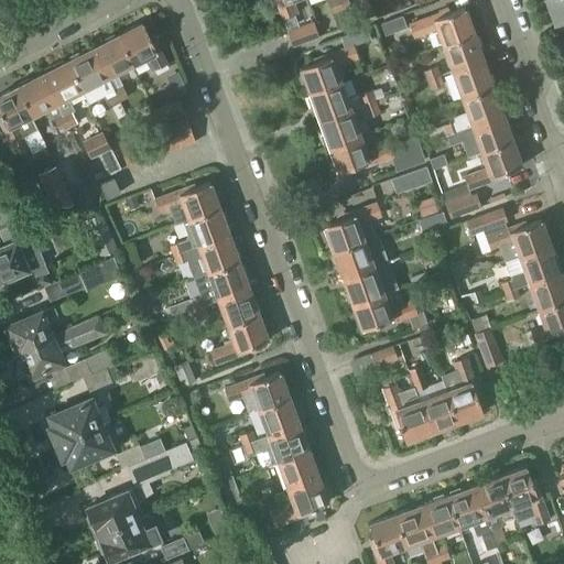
[(290,0),(274,0),(282,19),(294,14),(290,0)]
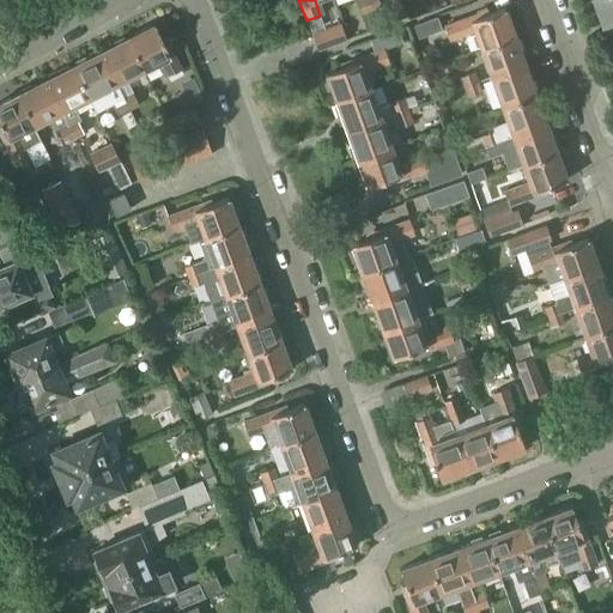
[(360,14),(371,11),(366,0),(357,0),(356,0),(360,14)]
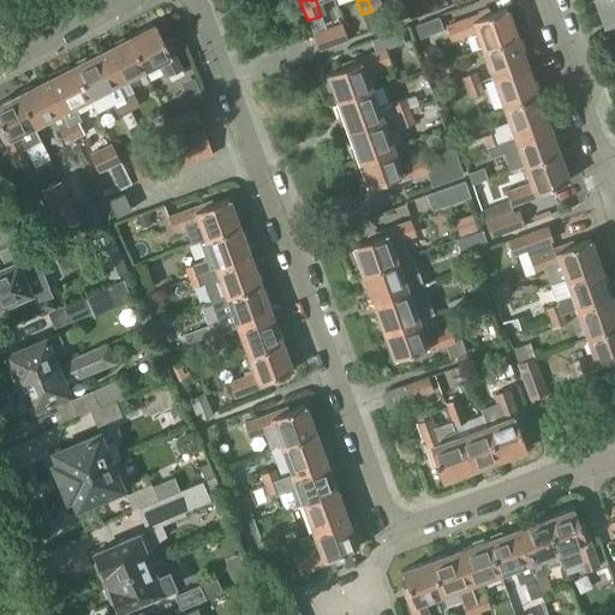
[(368,0),(372,11),(382,7),(380,0),(368,0)]
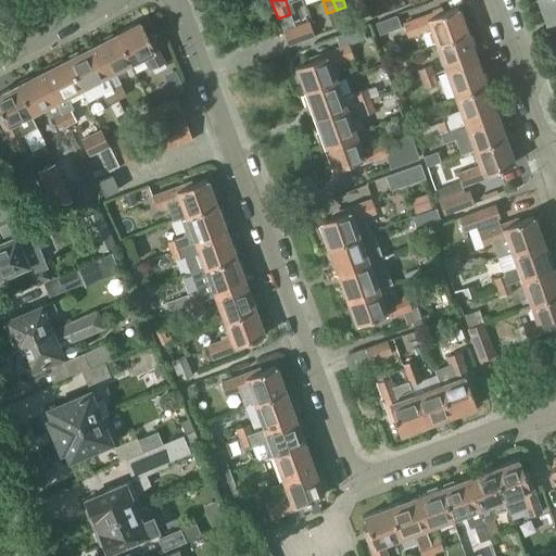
[(555,0),(536,0),(546,25),(555,21),(555,0)]
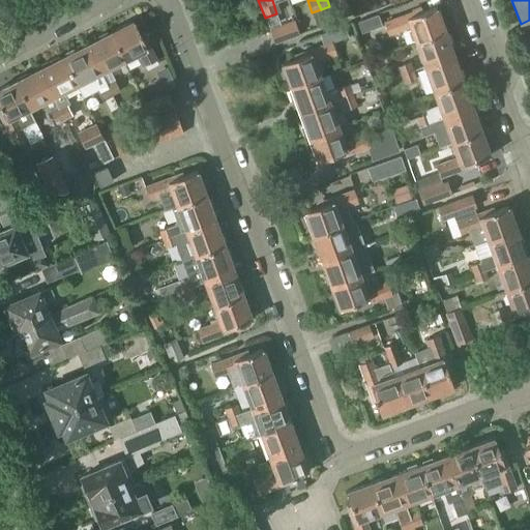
[(415,41),(445,31),(436,7),(423,12),(421,9),(384,23),(388,35),(410,27),(415,41)]
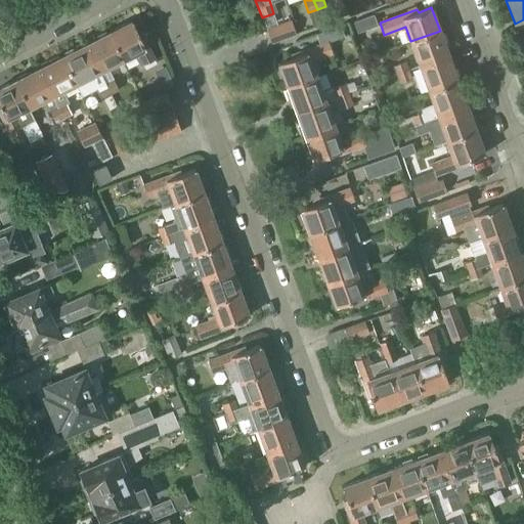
[(357,33),(377,26),(374,15),(354,22),(357,33)]
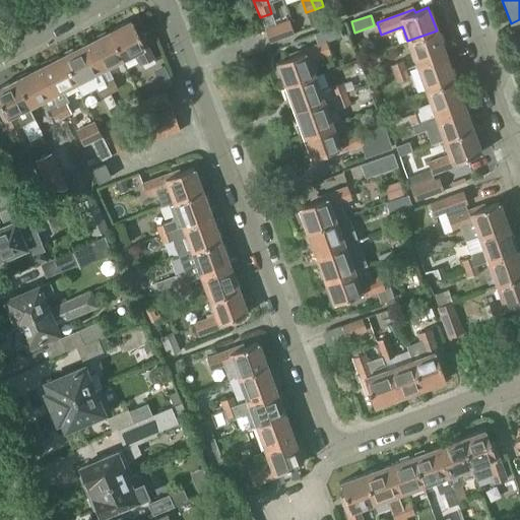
[(110,33),(122,61),(136,54),(142,65),(153,59),(140,33),(137,35),(133,25),(131,21),(110,33)]
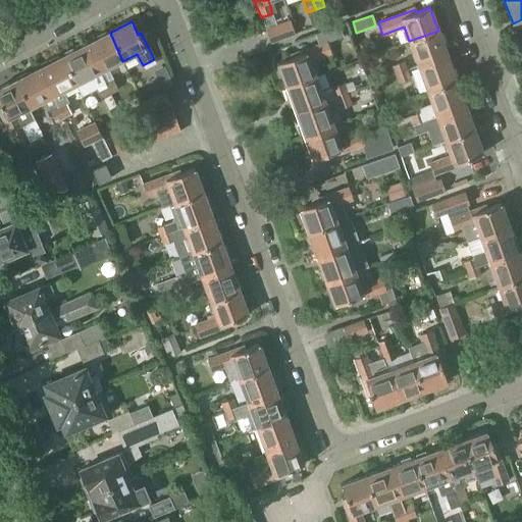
[(270,43),(290,36),(295,34),(291,21),(266,31),(270,43)]
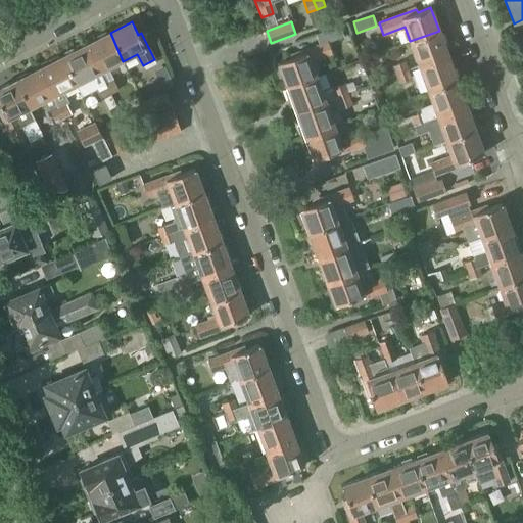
[(340,27),(315,36),(318,45),(327,41),(343,36),(340,27)]
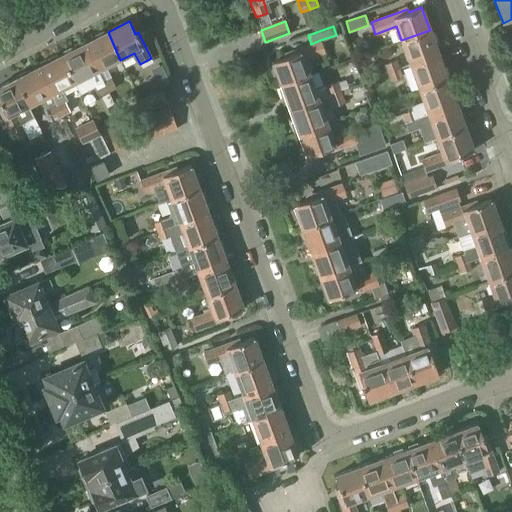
[(410,65),(439,55),(430,30),(401,40),(410,65)]
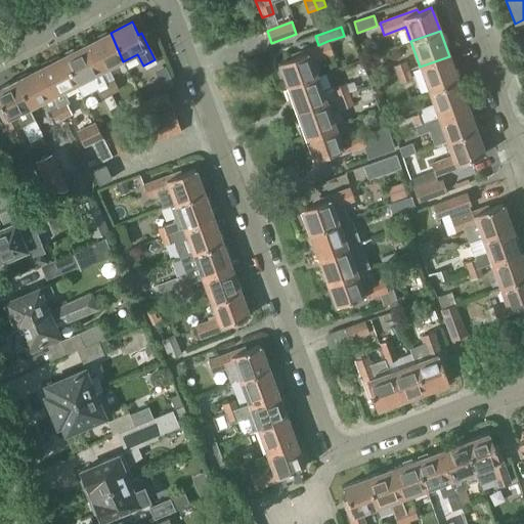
[(100,73),(123,61),(111,33),(86,45),(100,73)]
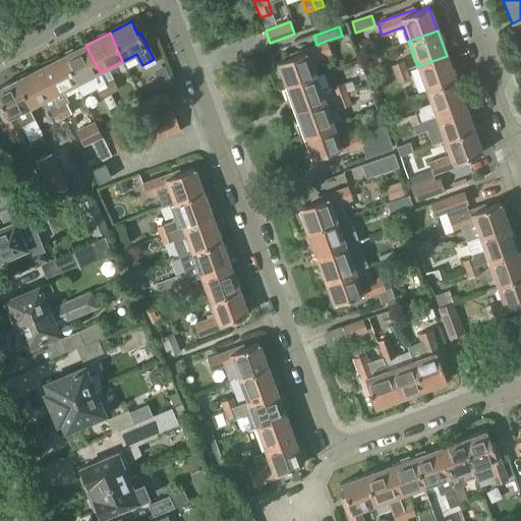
[(286,87),(312,76),(307,61),(331,53),(326,41),(289,55),(290,58),(277,62),(286,87)]
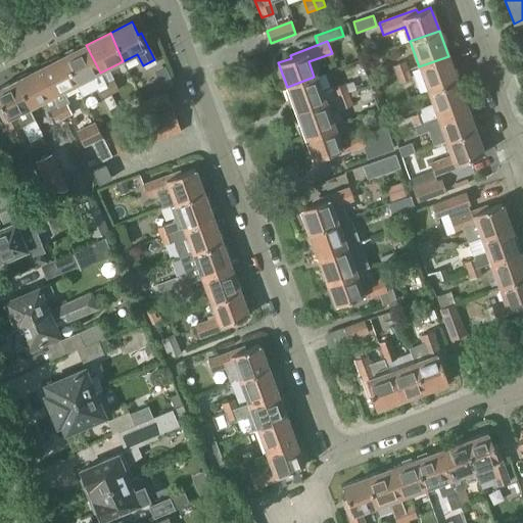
[(86,45),(62,57),(75,83),(76,85),(81,94),(97,86),(98,88),(105,84),(99,73),(100,73),(86,45)]
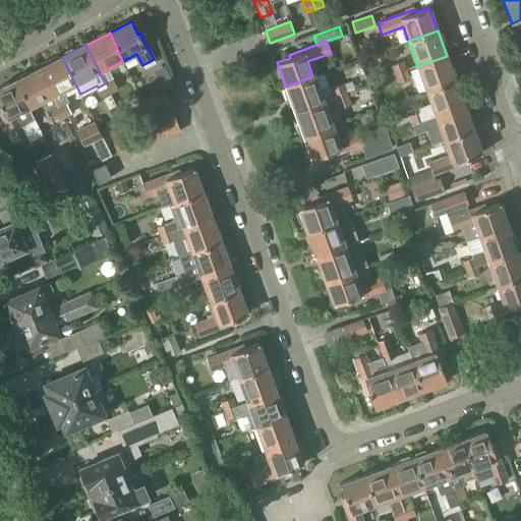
[(426,91),(455,80),(447,56),(417,66),(426,91)]
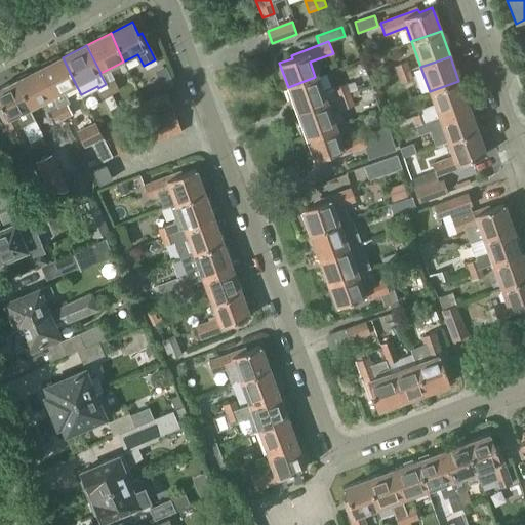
[(76,85),(75,83),(63,57),(39,70),(52,97),(58,108),(67,104),(68,104),(63,92),(76,85)]
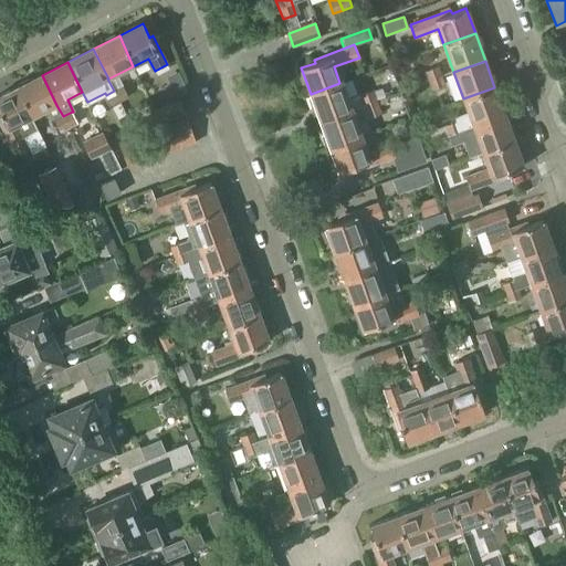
[(429,81),(441,76),(438,67),(426,72),(429,81)]
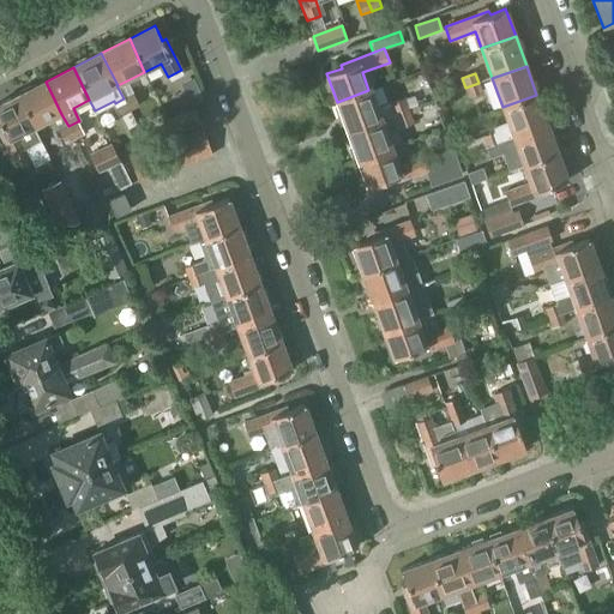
[(68,126),(61,114),(46,82),(18,95),(34,127),(48,120),(55,133),(59,131),(68,126)]
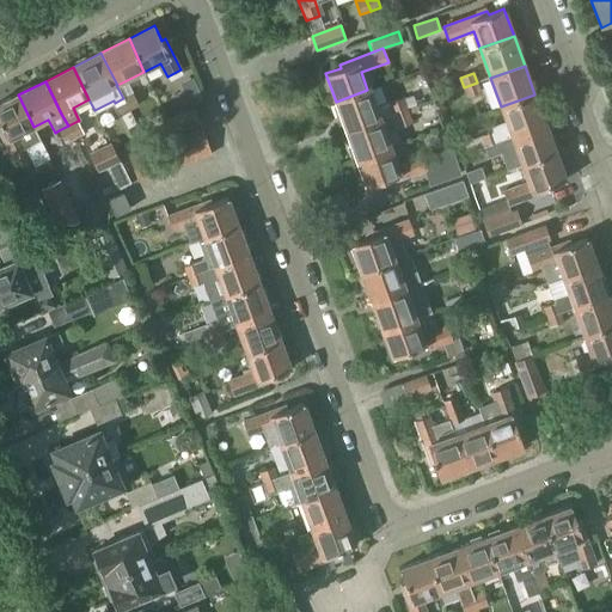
[(464,87),(464,89),(467,97),(481,92),(477,83),(464,87)]
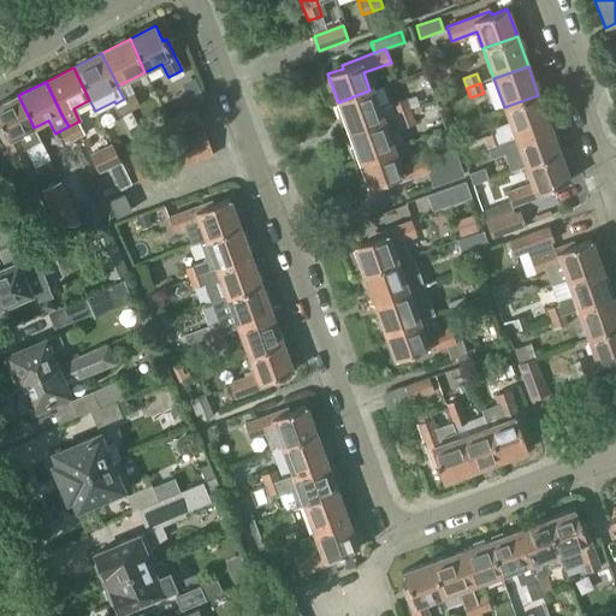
[(205,99),(197,84),(184,90),(191,106),(205,99)]
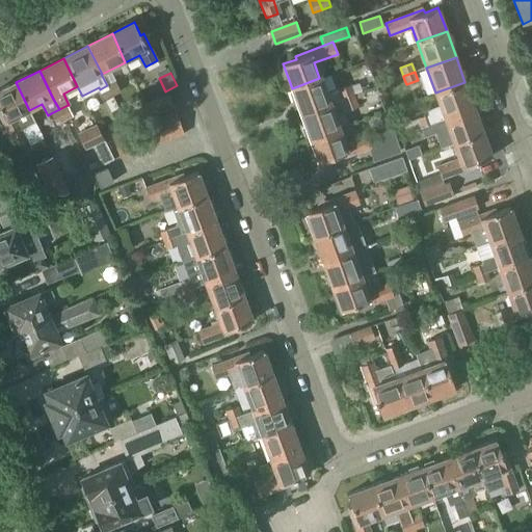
[(299,109),(301,113),(328,103),(340,99),(339,95),(337,90),(325,95),(319,78),(292,88),(299,109)]
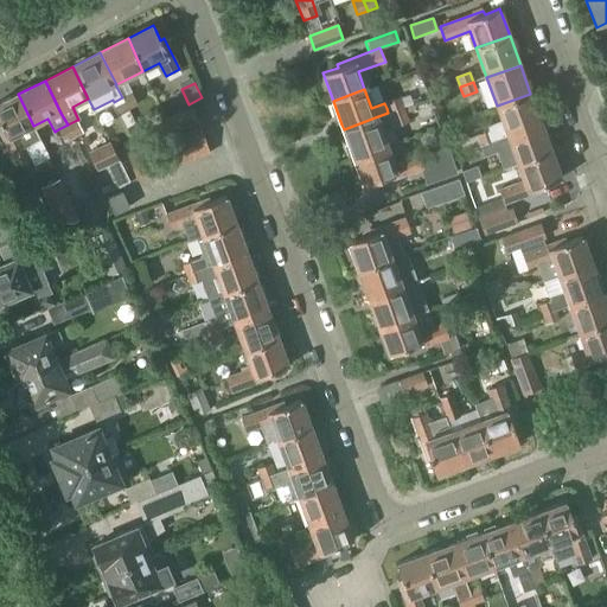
[(132,113),(140,108),(133,93),(123,97),(129,109),(132,113)]
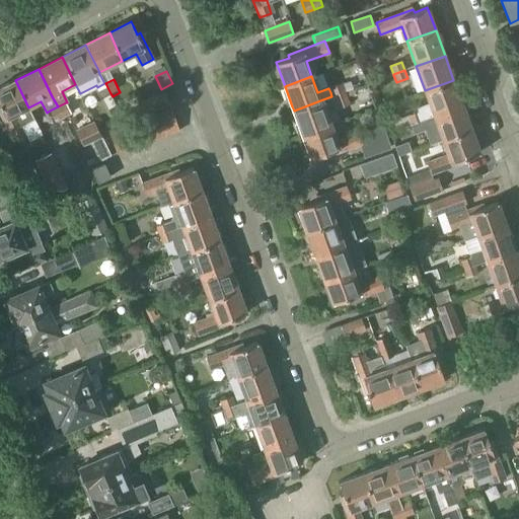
[(14,140),(25,135),(21,127),(33,121),(28,108),(28,107),(15,80),(0,88),(0,112),(10,132),(14,140)]
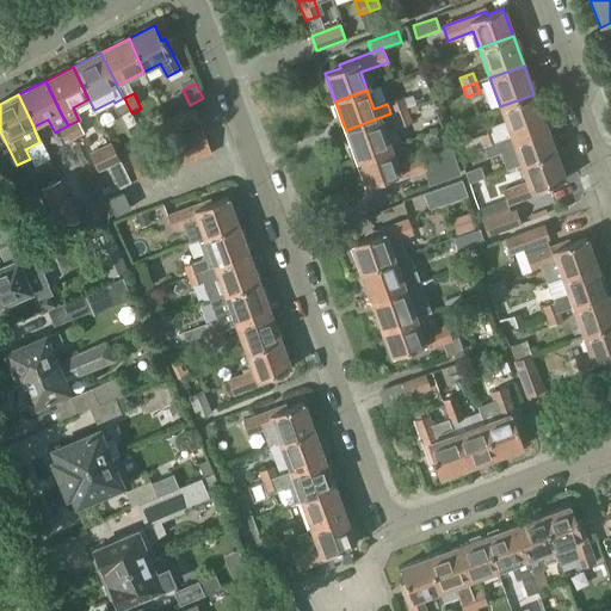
[(511,136),(544,124),(534,94),(500,106),(506,121),(489,127),(491,131),(493,130),(498,141),(511,136)]
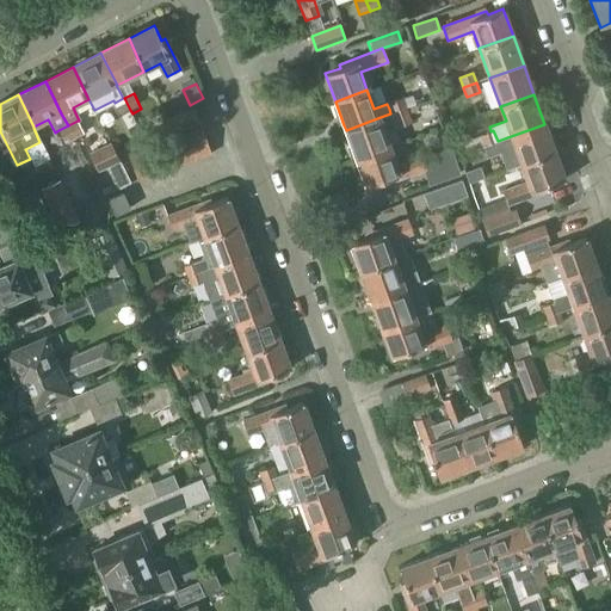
[(121,115),(130,110),(124,98),(123,98),(115,103),(121,115)]
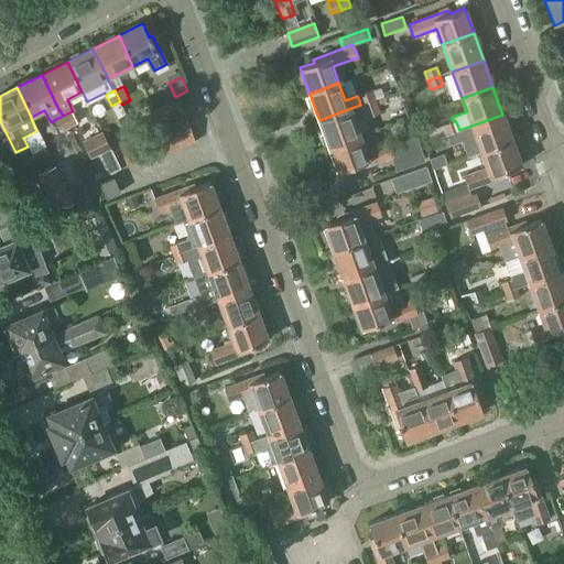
[(359,100),(360,105),(373,100),(369,91),(357,96),(359,100)]
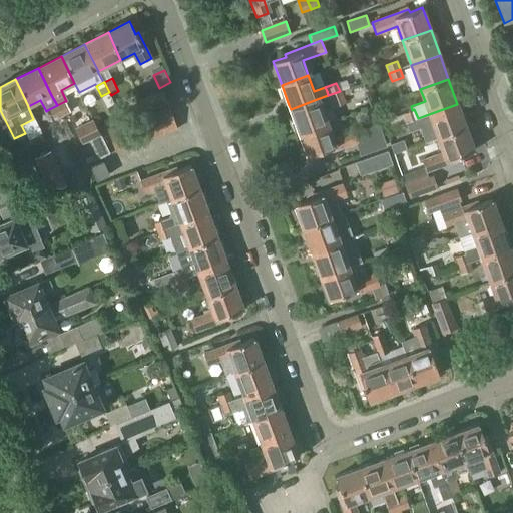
[(144,113),(168,104),(163,91),(139,100),(144,113)]
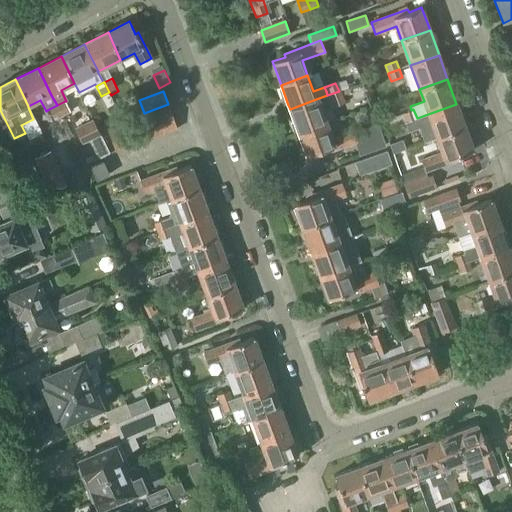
[(291,112),(298,133),(325,124),(321,111),(343,103),(339,91),(327,95),(316,99),(290,109),(291,112)]
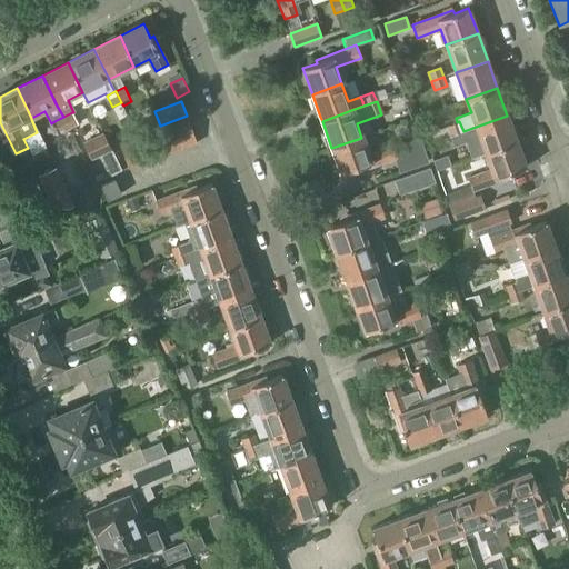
[(63,117),(69,129),(78,125),(72,112),(63,117)]
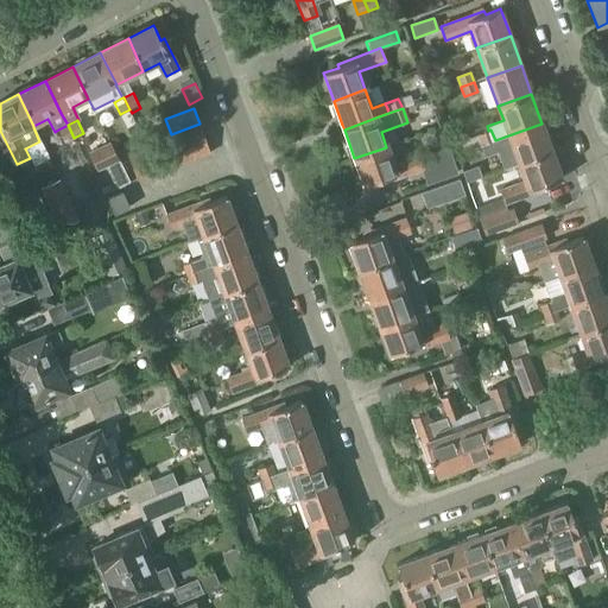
[(552,152),(542,124),(508,135),(495,140),(481,145),(480,145),(485,157),(498,152),(504,169),(519,164),(552,152)]
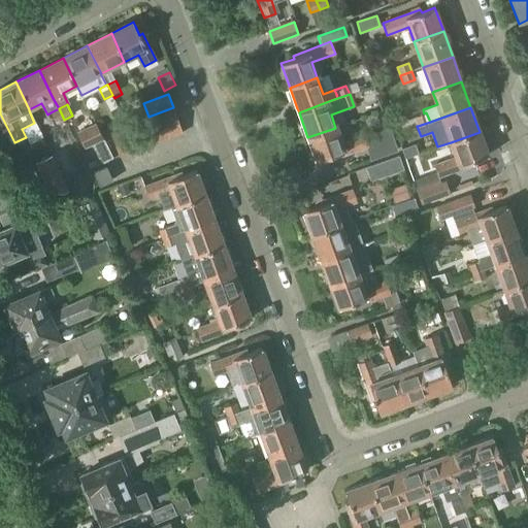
[(57,124),(64,120),(59,108),(51,112),(57,124)]
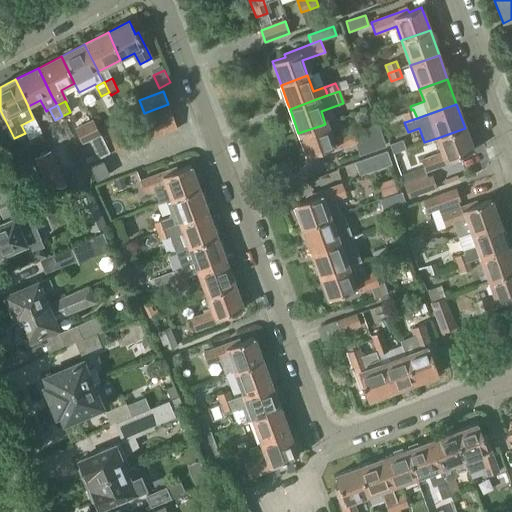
[(132,121),(141,143),(177,129),(169,107),(132,121)]
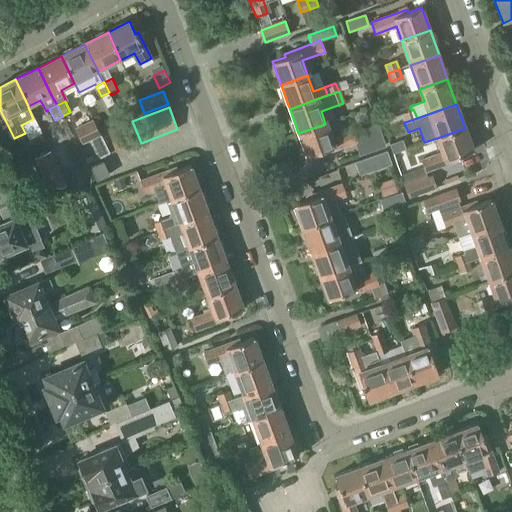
[(405,122),(417,118),(413,109),(411,110),(402,113),(405,122)]
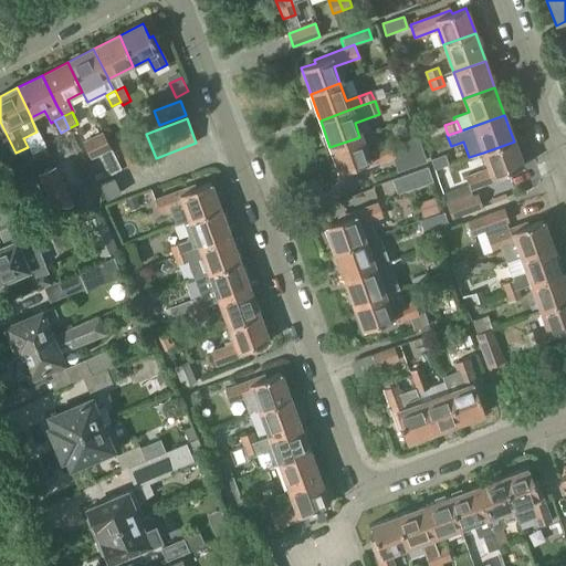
[(90,160),(109,150),(102,133),(81,142),(90,160)]
